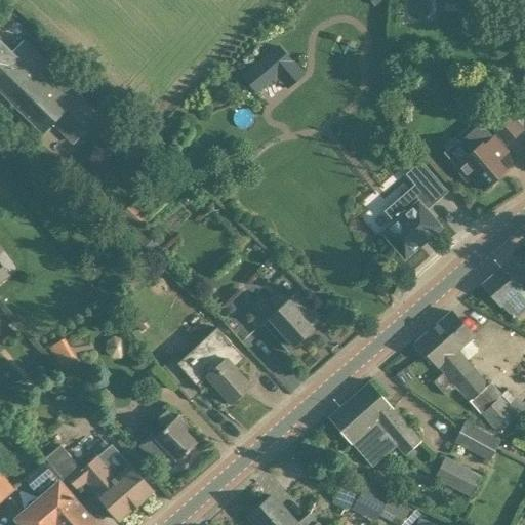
[(0,90),(43,133),(66,111),(87,131),(102,117),(68,83),(69,82),(24,38),(10,51),(0,41),(0,90)]
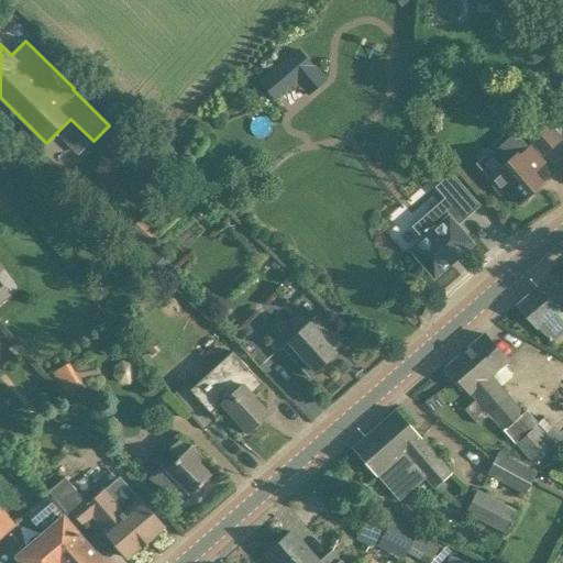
[(297,80),(313,67),(299,50),(261,83),(275,99),(297,80)]
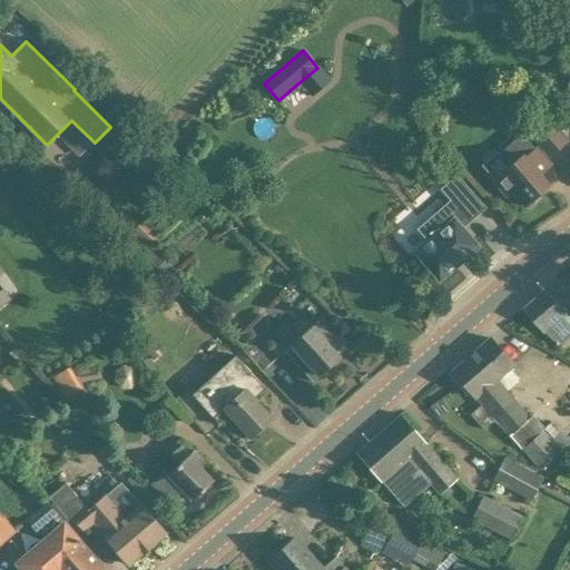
[(539,175),(551,166),(537,148),(536,149),(522,134),(500,154),(509,164),(511,166),(494,180),(508,196),(513,192),(526,206),(542,192),(540,189),(547,184),(539,175)]
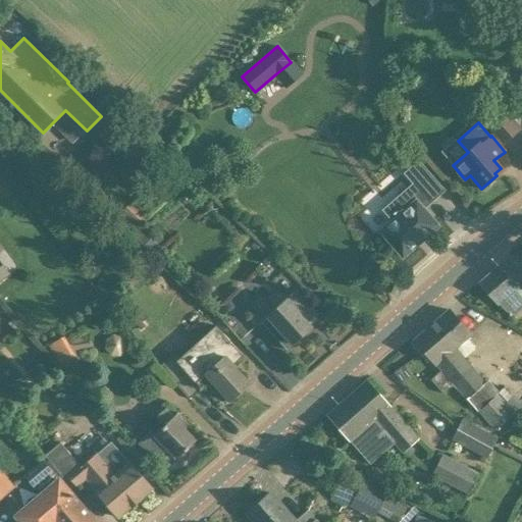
[(438,226),(423,208),(420,205),(426,199),(429,202),(445,189),(419,160),(404,173),(416,187),(401,200),(398,197),(381,210),(392,221),(380,231),(403,257),(418,244),(416,243),(422,237),(424,239),(438,226)]
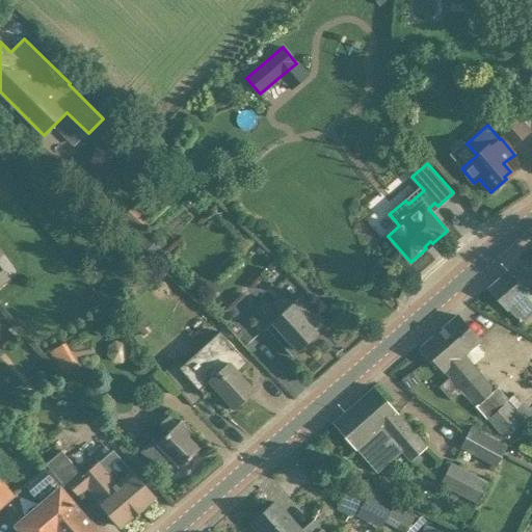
[(124,216),(140,232),(153,218),(136,203),(124,216)]
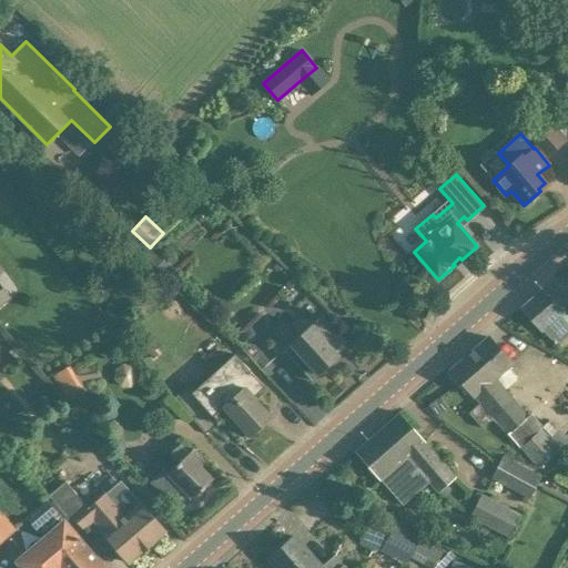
[(564,314),(544,288),(520,308),(541,333),(544,332),(557,346),(567,335),(567,324),(561,316),(564,314)]
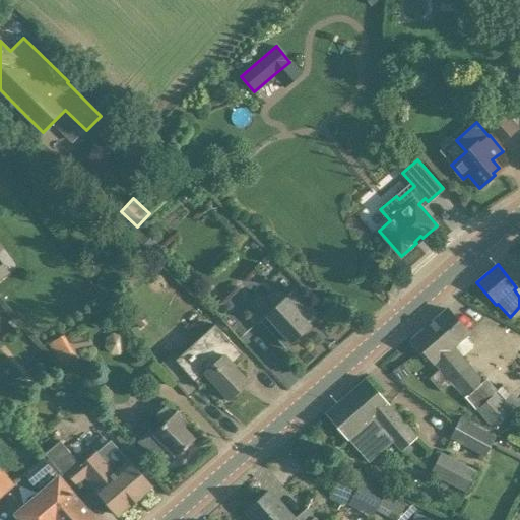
[(310,326),(305,321),(314,312),(295,290),(277,306),(261,322),(285,347),(291,342),(310,326)]
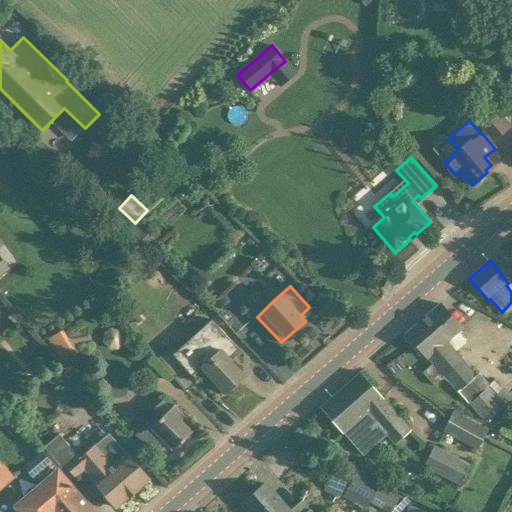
[(440,303),(406,333),(433,363),(422,372),(435,386),(443,379),(456,394),(458,392),(468,403),(489,385),(479,373),(476,375),(446,340),(459,329),(440,303)]
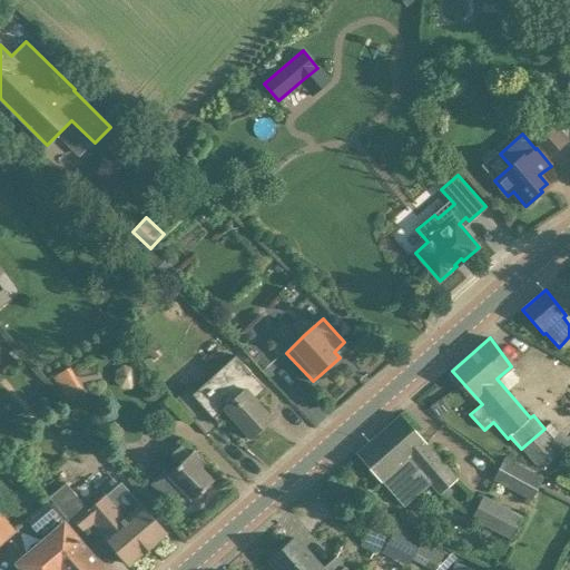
[(219,423),(231,416),(249,438),(248,438),(249,439),(273,418),(255,397),(265,389),(235,355),(193,394),(188,389),(174,401),(205,435),(219,423)]
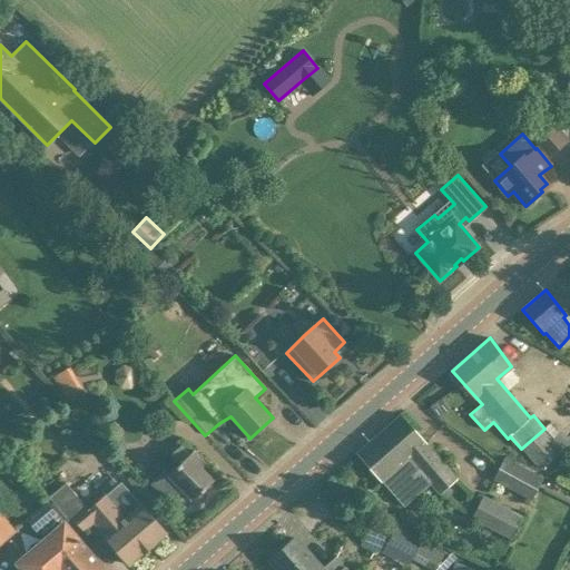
[(70,366),(53,377),(67,400),(68,400),(71,405),(86,396),(82,391),(84,390),(70,366)]
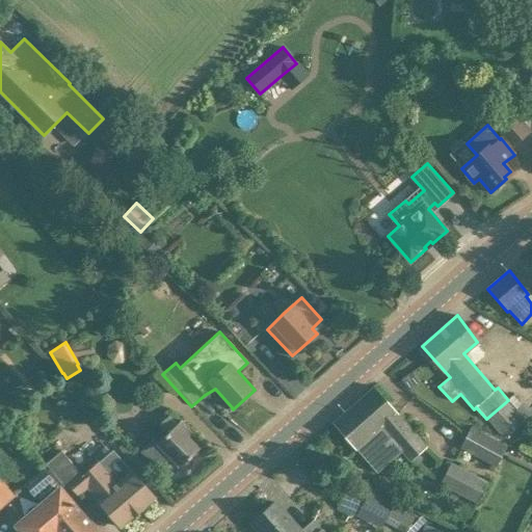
[(411,461),(423,451),(427,447),(389,403),(375,388),(334,423),(376,474),(403,451),(411,461)]
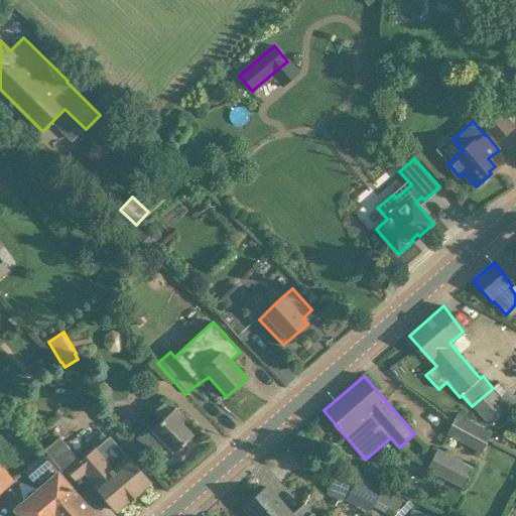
[(136,436),(142,442),(156,458),(167,445),(174,454),(195,434),(183,422),(187,419),(176,407),(170,412),(163,405),(154,413),(158,416),(161,420),(151,429),(148,425),(136,436)]
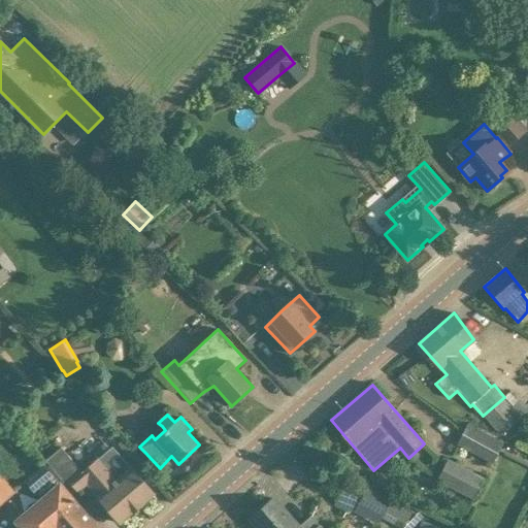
[(471,416),(456,444),(491,464),(503,442),(481,430),(484,422),(471,416)]
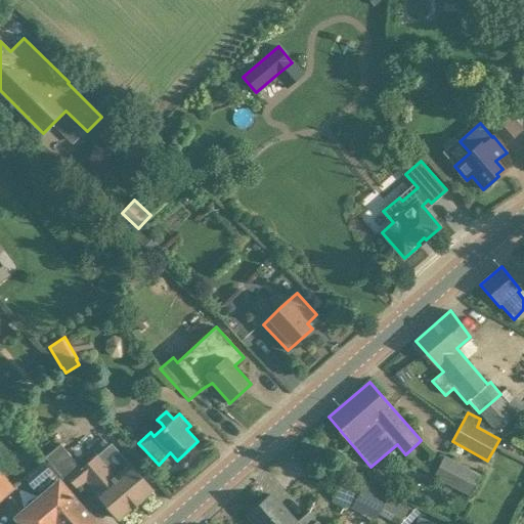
[(519,430),(510,420),(500,427),(511,437),(519,430)]
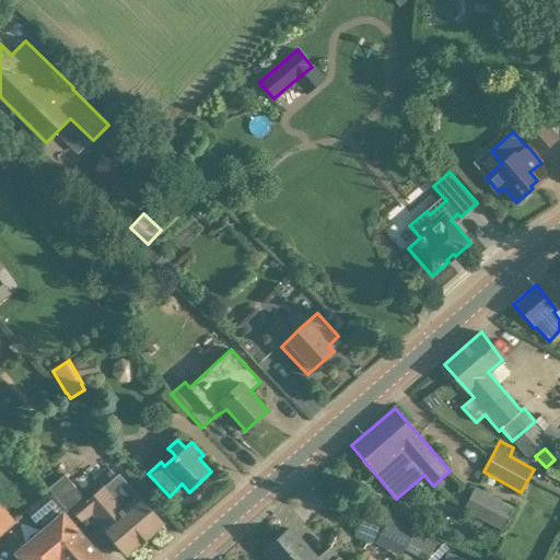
[(163,524),(139,496),(123,509),(103,486),(86,500),(65,474),(47,489),(68,513),(72,510),(82,522),(93,513),(127,555),(163,524)]
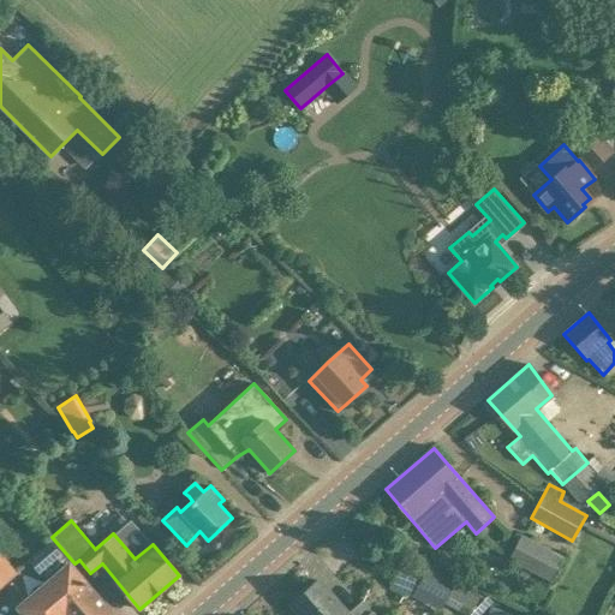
[(563,557),(521,535),(508,560),(551,581),(563,557)]
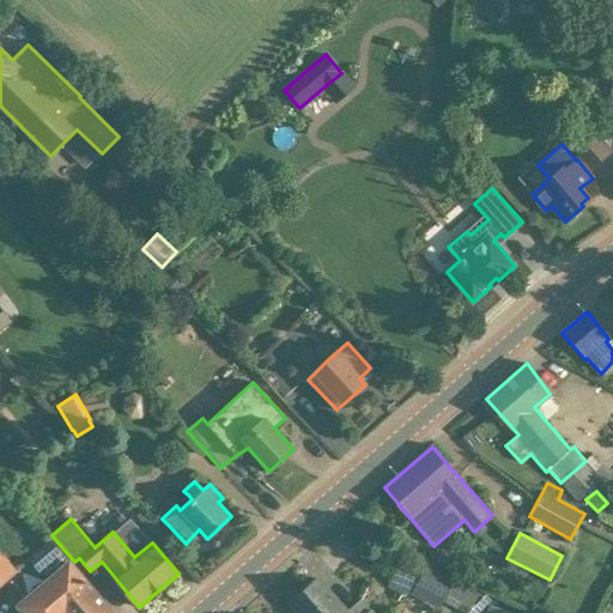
[(61,553),(49,539),(46,542),(28,558),(40,572),(41,570),(61,553)]
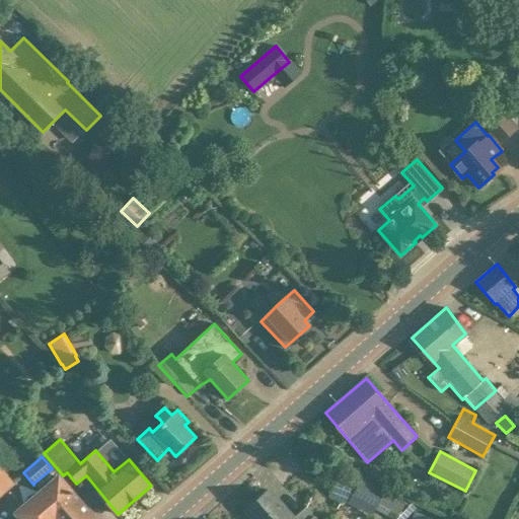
[(0,495),(14,483),(0,465),(0,495)]
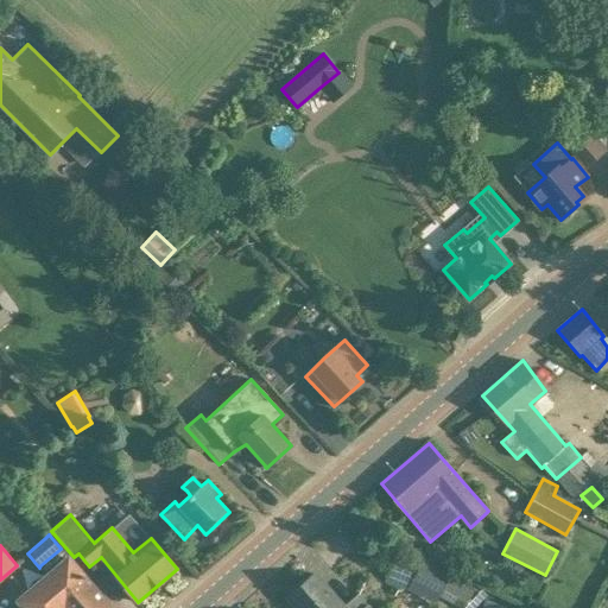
[(438,545),(432,558),(453,569),(460,555),(438,545)]
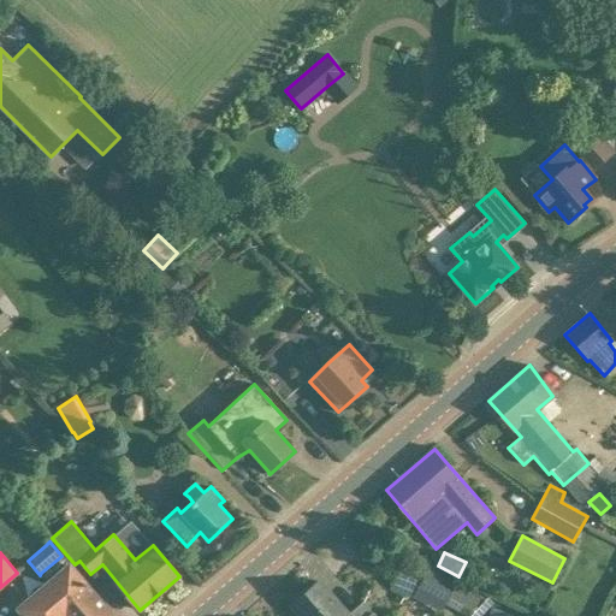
[(83,581),(70,566),(49,582),(18,609),(24,615),(63,615),(54,606),(83,581)]
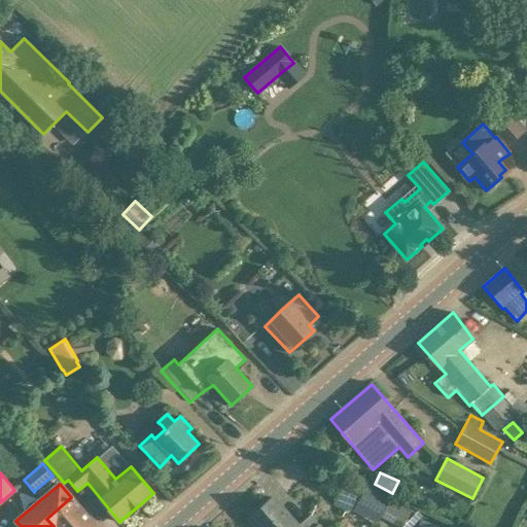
[(341,489),(337,505),(353,508),(356,492),(341,489)]
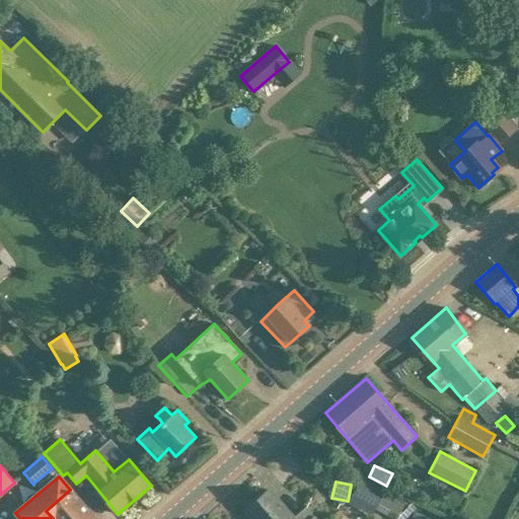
[(365,482),(359,494),(356,500),(393,518),(394,518),(403,503),(365,482)]
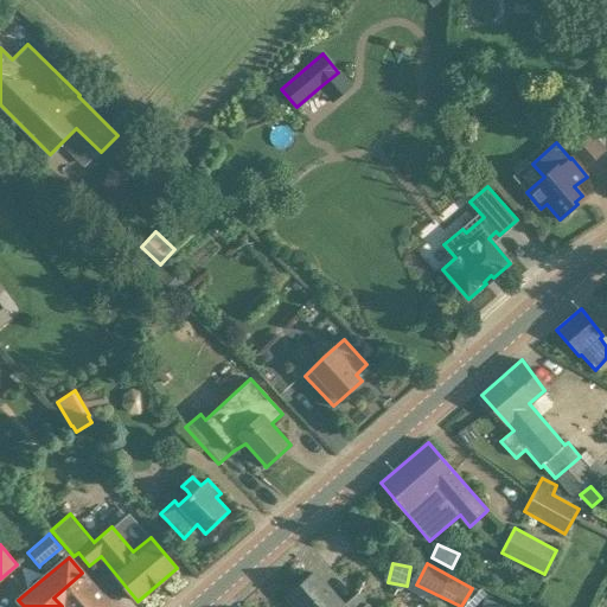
[(110,606),(82,573),(53,598),(62,606),(110,606)]
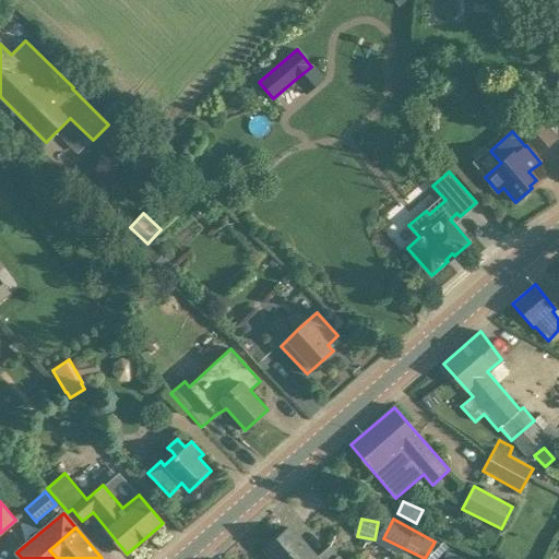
[(264,547),(274,558),(316,558),(288,527),(264,547)]
